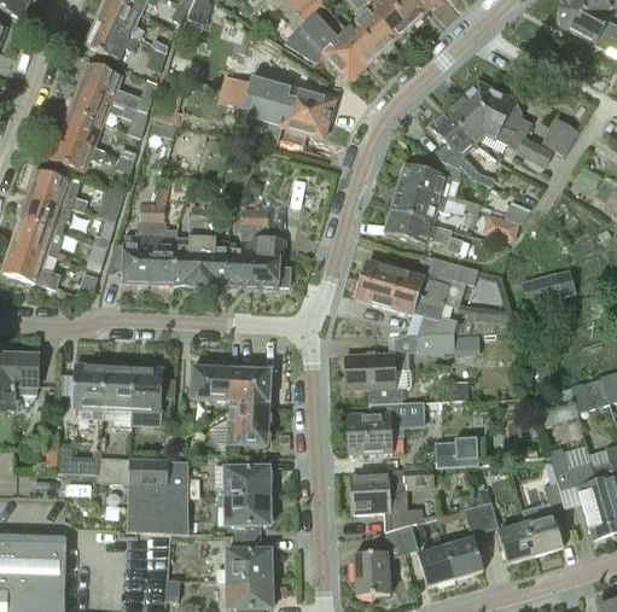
[(0,0),(0,7),(21,17),(28,0),(0,0)]
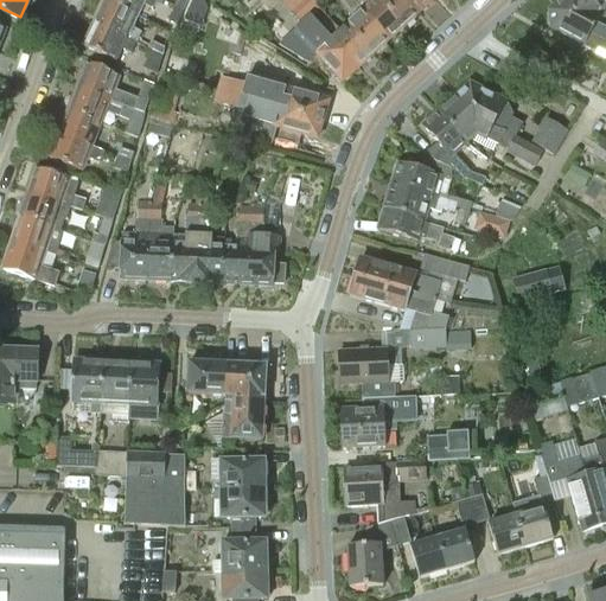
[(106,0),(96,21),(136,39),(141,29),(132,24),(138,12),(112,0),(106,0)]
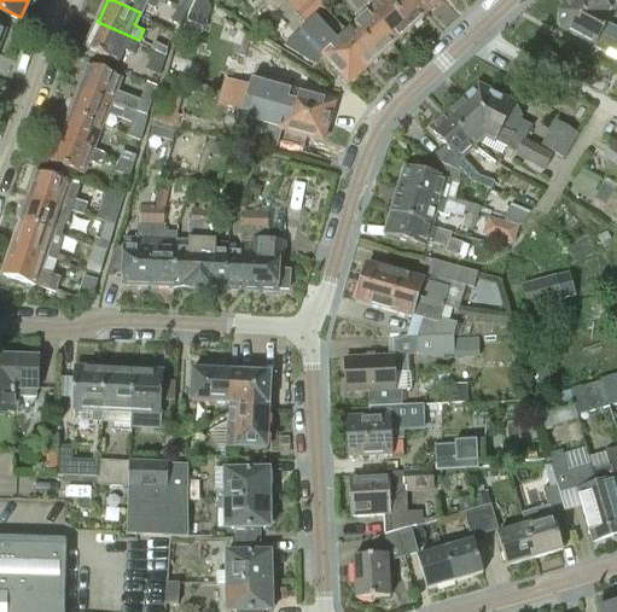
[(114,0),(140,12),(145,0),(157,5),(159,0),(114,0)]
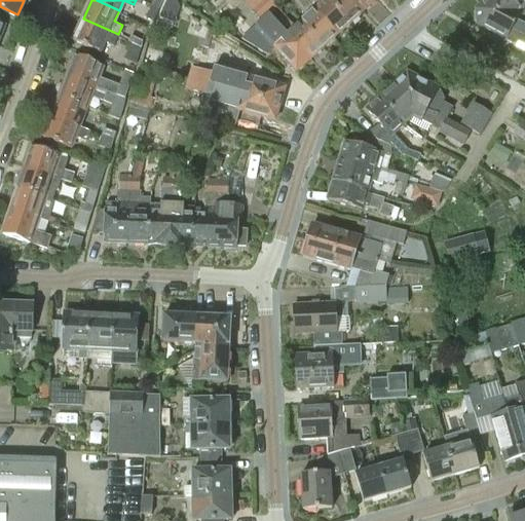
[(166,0),(161,14),(176,21),(182,4),(180,0),(166,0)]
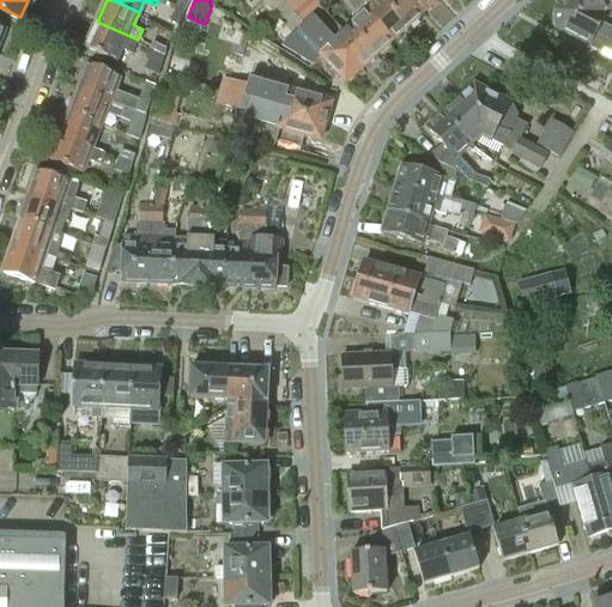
[(307,22),(285,41),(314,60),(321,53),(346,80),(361,66),(301,0),(286,0),(307,22)]
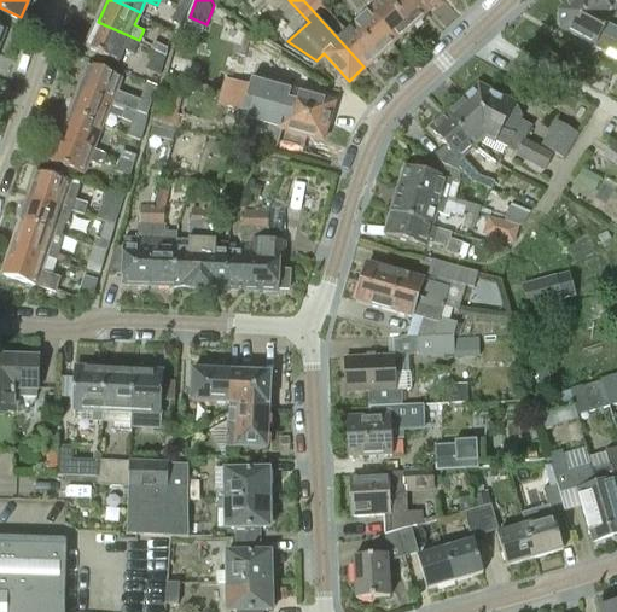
[(303,0),(364,66),(380,52),(353,23),(345,29),(319,0),(303,0)]
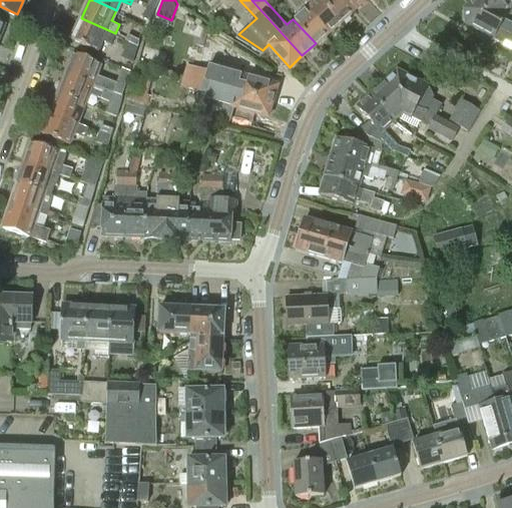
[(288,0),(300,13),(293,19),(316,43),(329,31),(300,0),(288,0)]
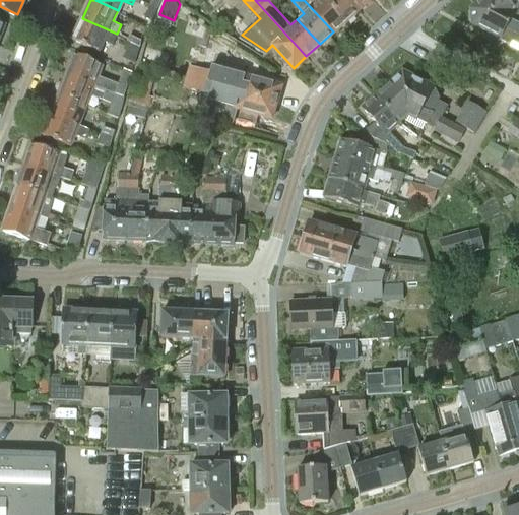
[(304,0),(333,31),(346,19),(328,0),(318,0),(317,1),(316,0),(304,0)]
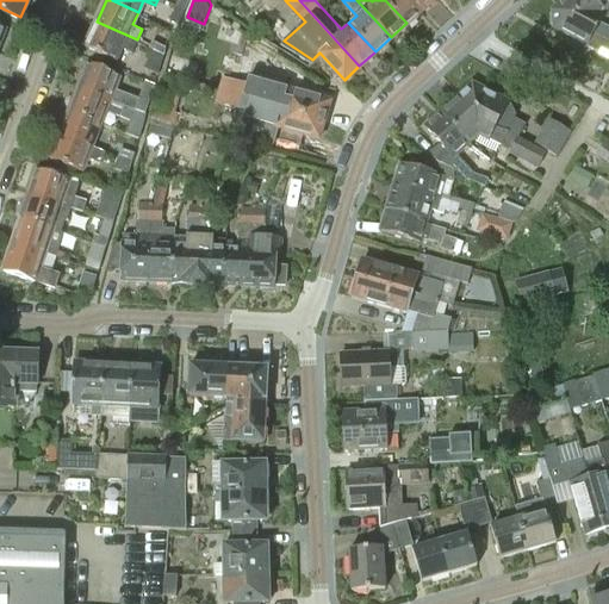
[(385,0),(406,23),(422,10),(414,0),(385,0)]
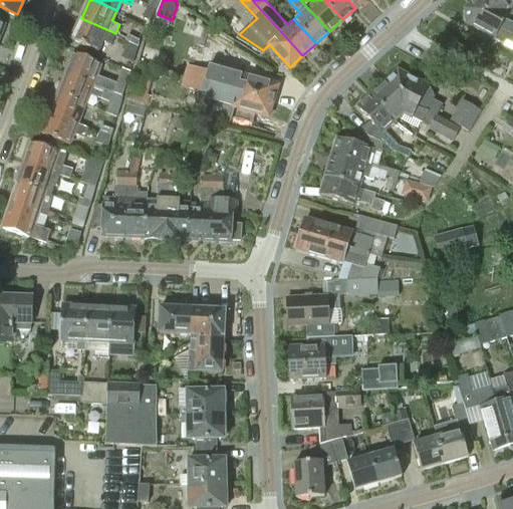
[(348,0),(355,8),(364,0),(348,0)]
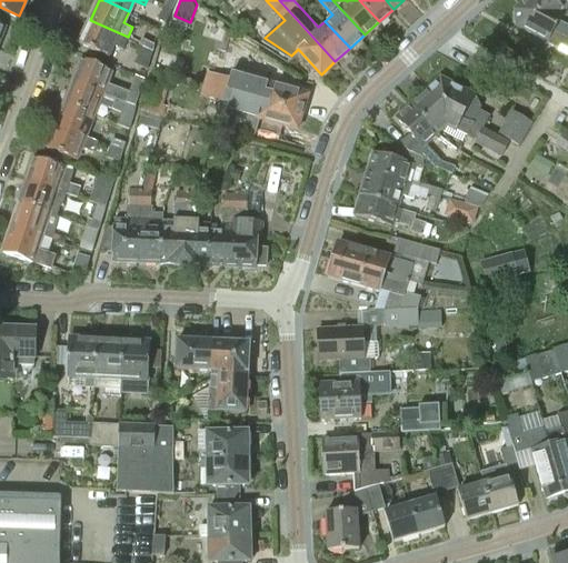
[(558,46),(565,33),(554,28),(531,0),(524,0),(516,8),(517,22),(547,38),(546,39),(558,46)]
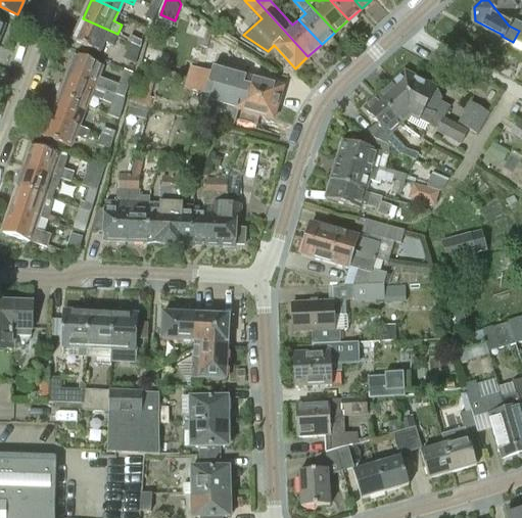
[(519,31),(521,32),(521,20),(514,16),(518,7),(520,6),(514,0),(488,0),(509,26),(519,31)]
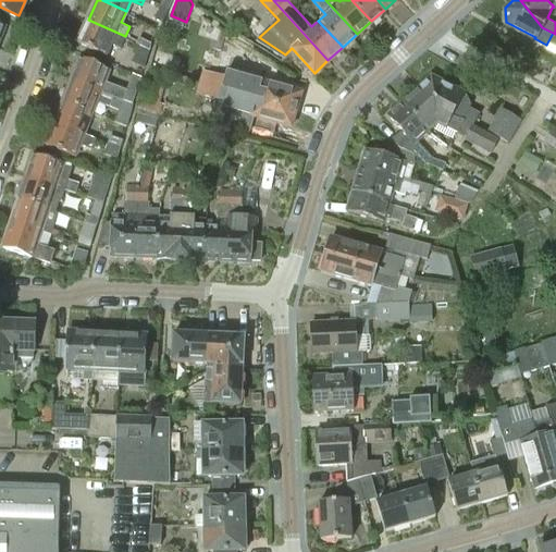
[(170,7),(162,3),(157,16),(164,20),(170,7)]
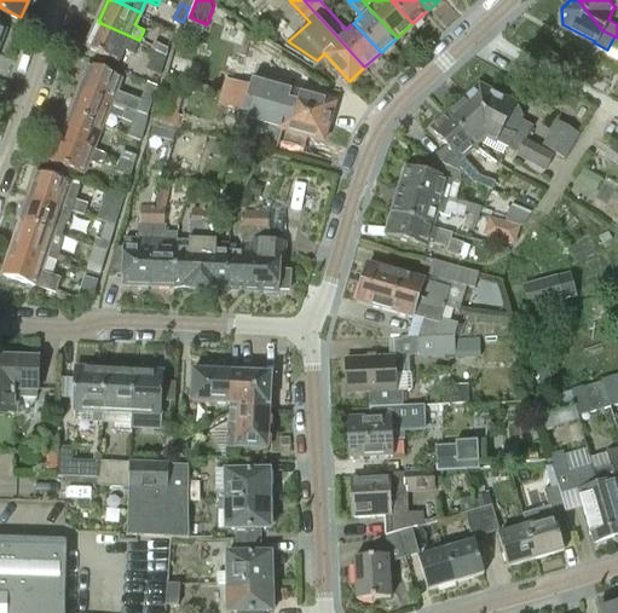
[(139,40),(98,22),(87,45),(117,59),(123,47),(133,51),(139,40)]
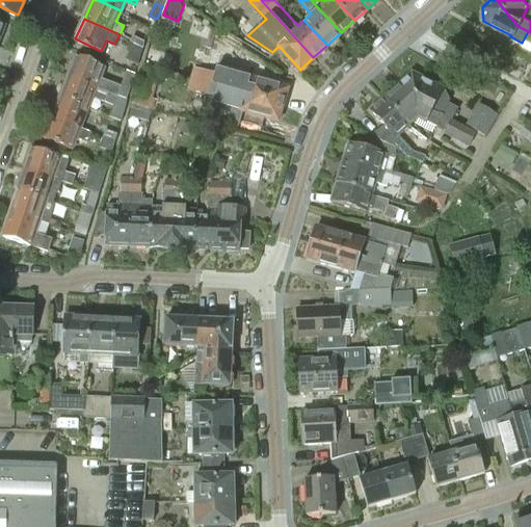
[(138,29),(132,43),(143,48),(150,34),(138,29)]
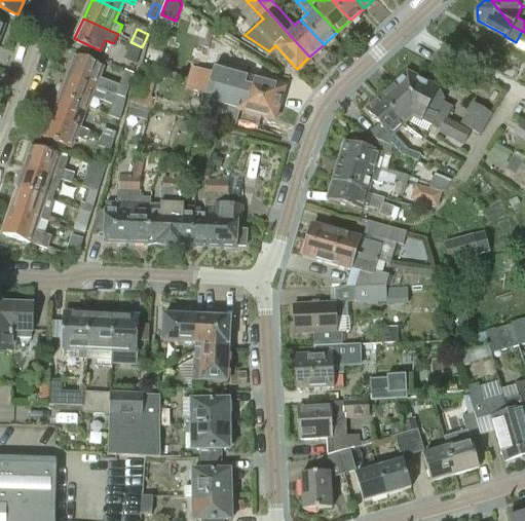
[(142,47),(130,42),(125,54),(137,60),(142,47)]
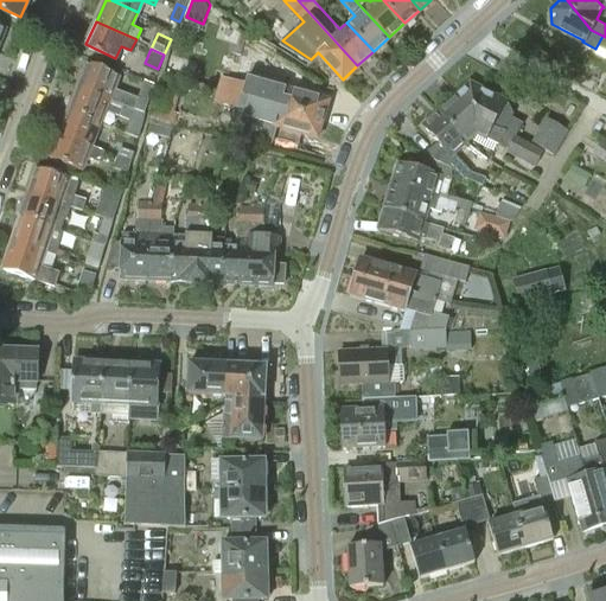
[(89,61),(80,84),(125,103),(135,107),(140,95),(115,85),(120,74),(89,61)]
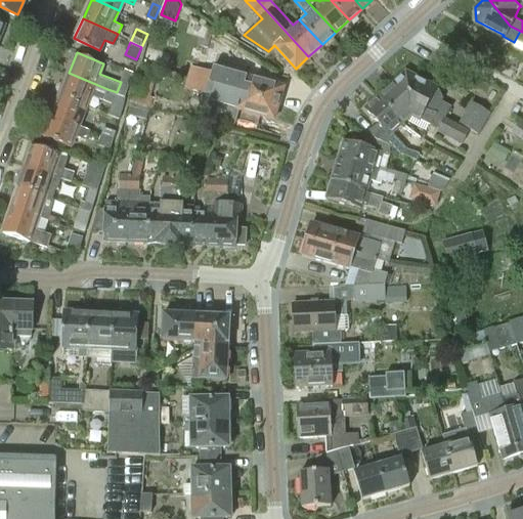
[(191,65),(188,74),(194,76),(206,79),(219,83),(221,74),(217,73),(208,70),(191,65)]
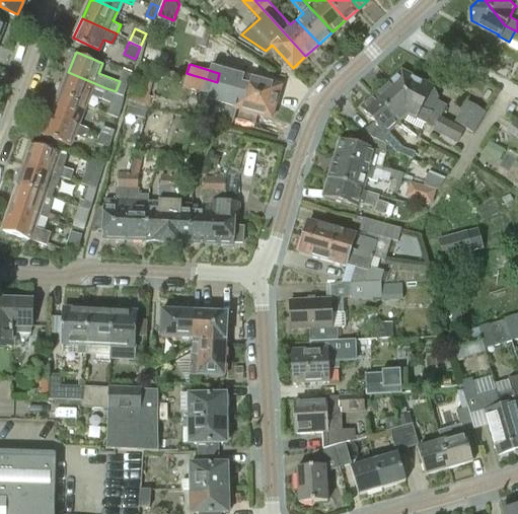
[(217,65),(215,72),(219,73),(217,82),(221,83),(276,100),(281,84),(217,65)]
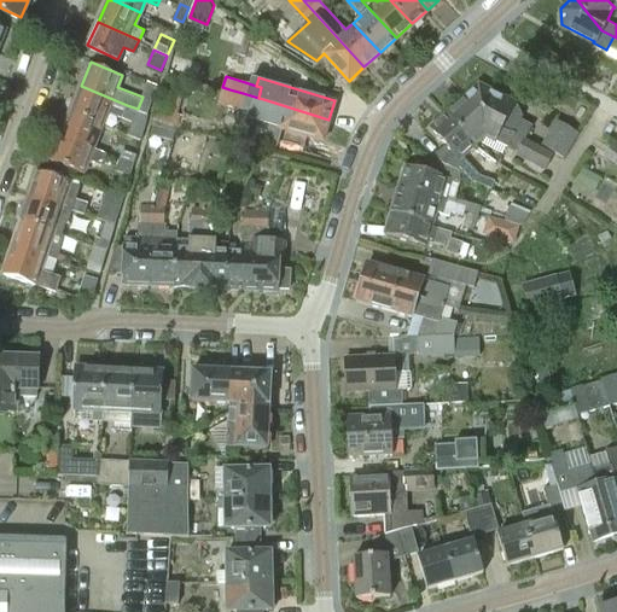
[(479,82),(467,93),(492,121),(498,124),(528,135),(534,124),(523,118),(524,115),(516,102),(479,82)]
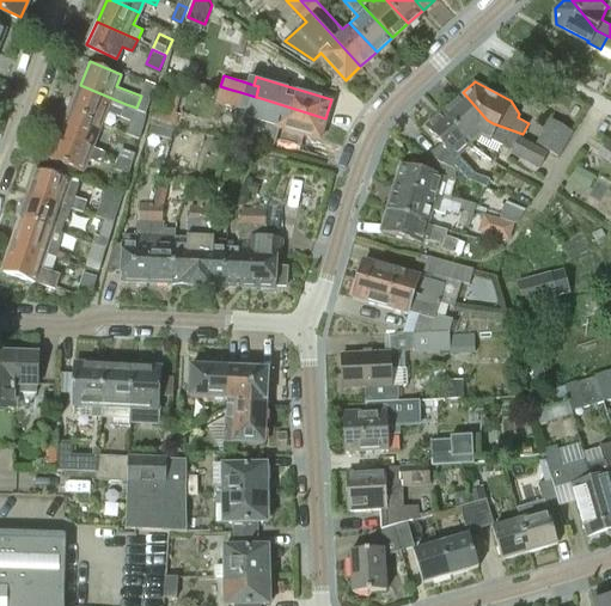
[(80,85),(71,109),(102,121),(107,109),(122,115),(126,104),(80,85)]
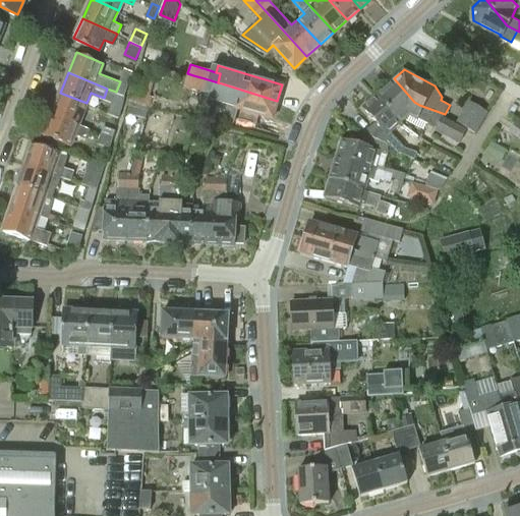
[(187,73),(184,86),(189,87),(212,94),(215,95),(218,82),(205,78),(193,75),(187,73)]
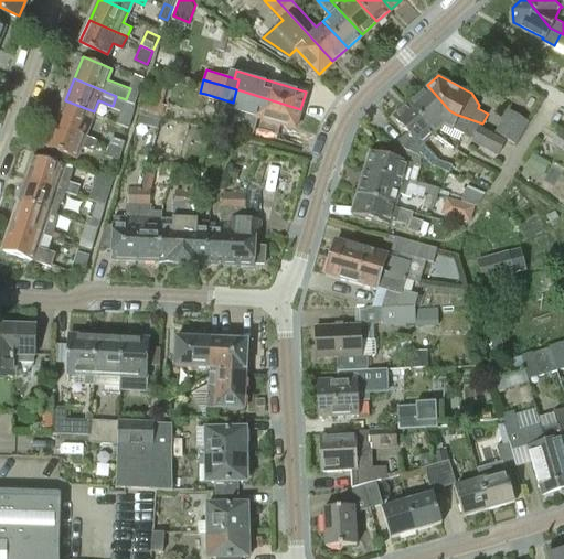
[(427,85),(410,100),(433,126),(440,118),(444,121),(453,126),(454,126),(474,136),(472,138),(499,151),(507,137),(482,124),(455,114),(449,110),(427,85)]
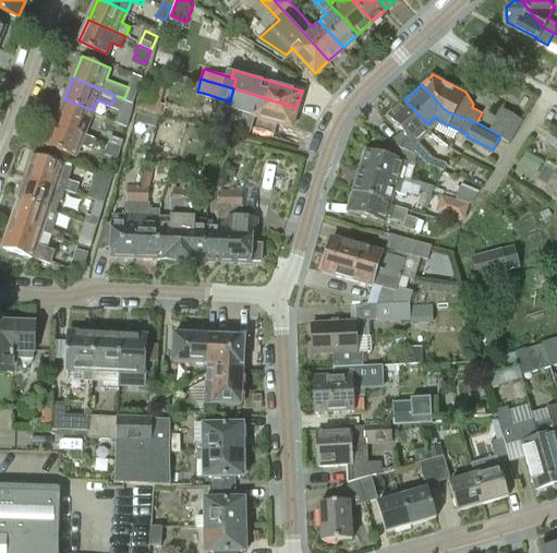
[(227,100),(220,119),(250,128),(254,113),(292,124),(297,108),(238,89),(233,88),(230,101),(227,100)]
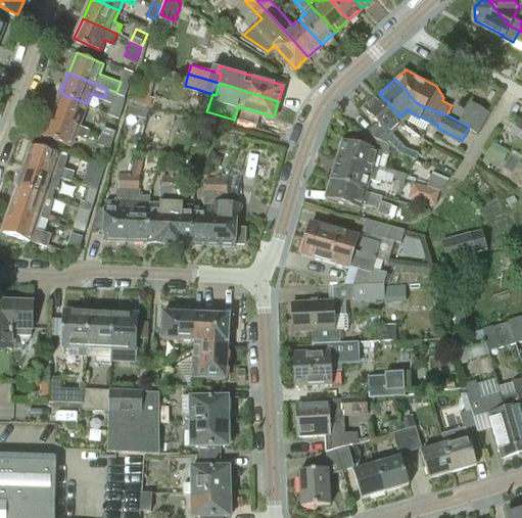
[(150,105),(153,94),(133,89),(131,100),(139,102),(150,105)]
